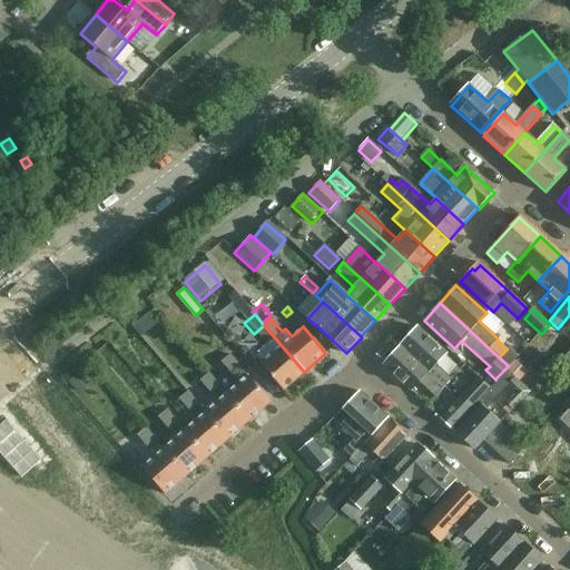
[(131,326),(141,338),(150,332),(140,320),(131,326)]
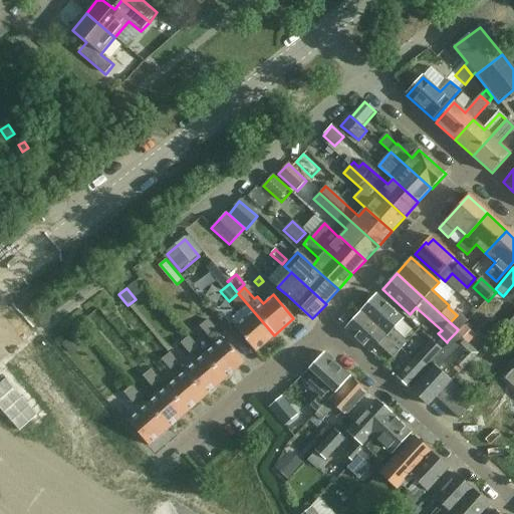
[(274,335),(238,293),(230,300),(239,310),(233,316),(232,321),(236,327),(234,328),(254,352),(274,335)]
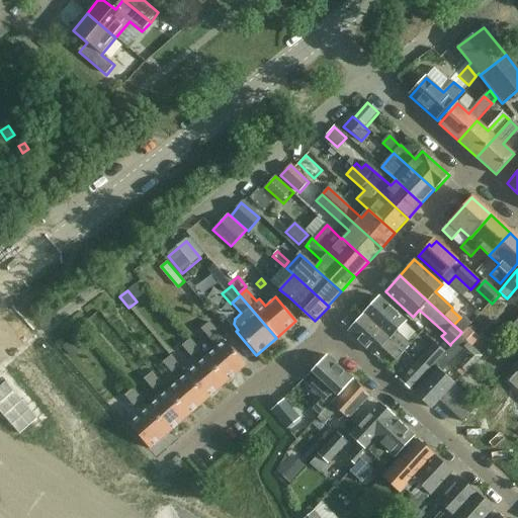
[(390,336),(404,349),(409,344),(400,336),(393,333),(404,321),(379,298),(363,316),(389,338),(390,336)]
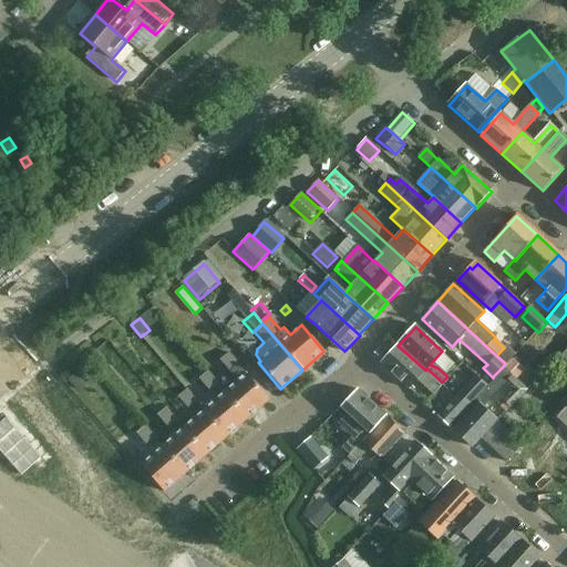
[(235,332),(228,339),(238,349),(243,344),(235,332)]
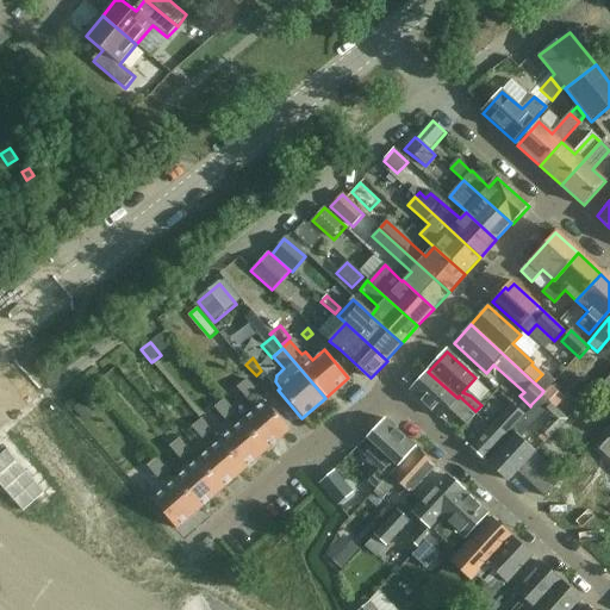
[(410,391),(440,417),(448,409),(465,424),(474,414),(475,411),(459,396),(458,398),(428,372),(410,391)]
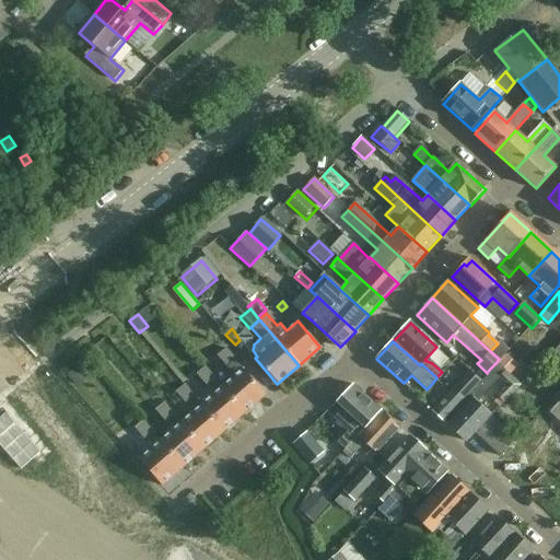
[(235,375),(221,388),(243,413),(265,395),(242,370),(244,368),(226,348),(218,356),(235,375)]
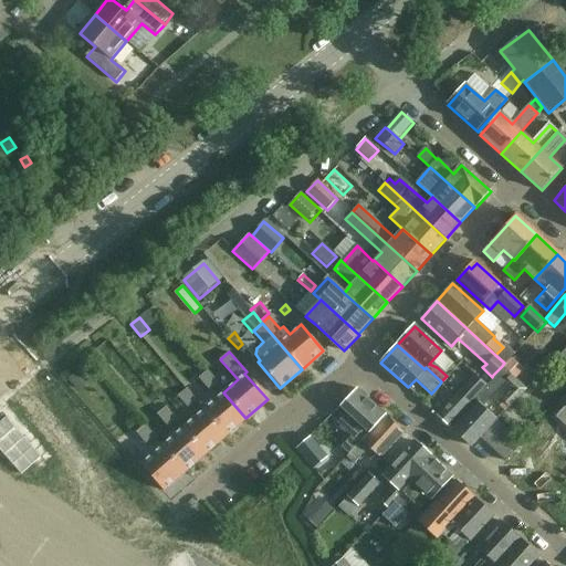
[(503,367),(516,379),(516,378),(524,369),(511,358),(504,366),(503,367)]
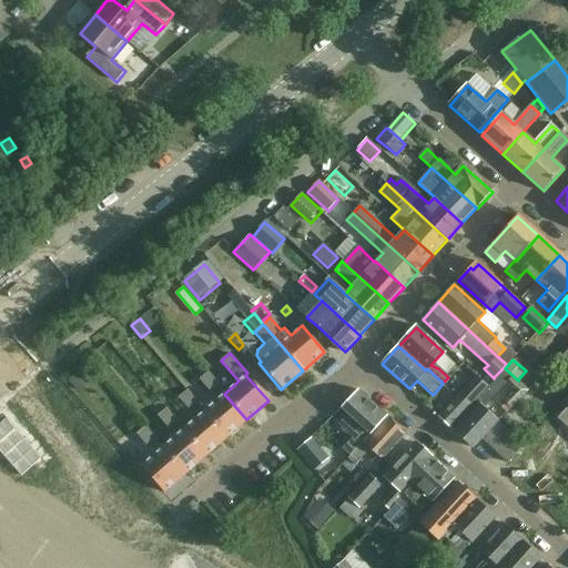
[(482,440),(498,422),(499,421),(484,407),(507,383),(516,389),(501,407),(507,413),(529,391),(518,381),(505,368),(504,367),(495,376),(497,378),(492,384),(490,383),(488,386),(476,399),(479,403),(455,429),(474,448),(482,440)]
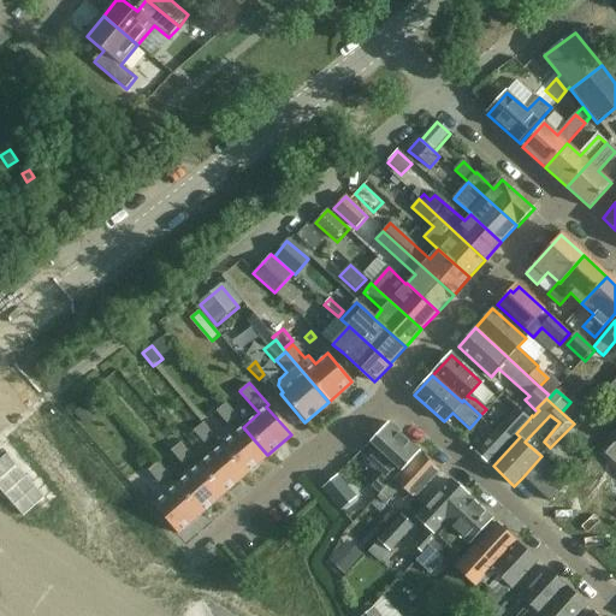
[(83,426),(96,414),(86,402),(72,414),(83,426)]
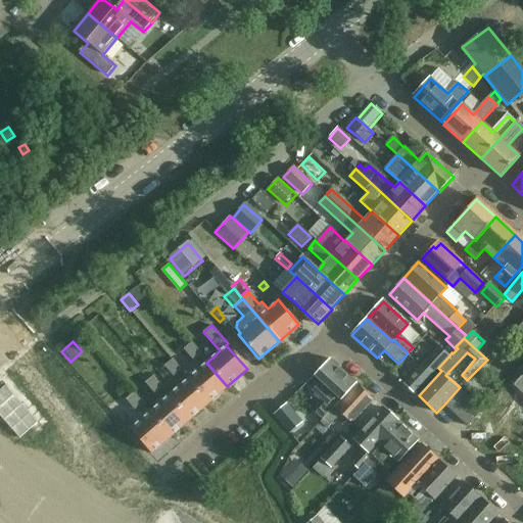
[(184,349),(194,360),(202,352),(192,341),(184,349)]
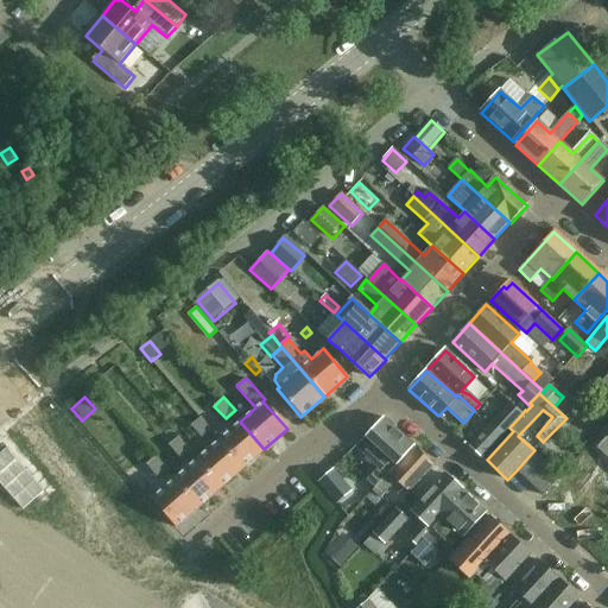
[(502,436),(510,428),(523,413),(511,403),(491,425),(502,436)]
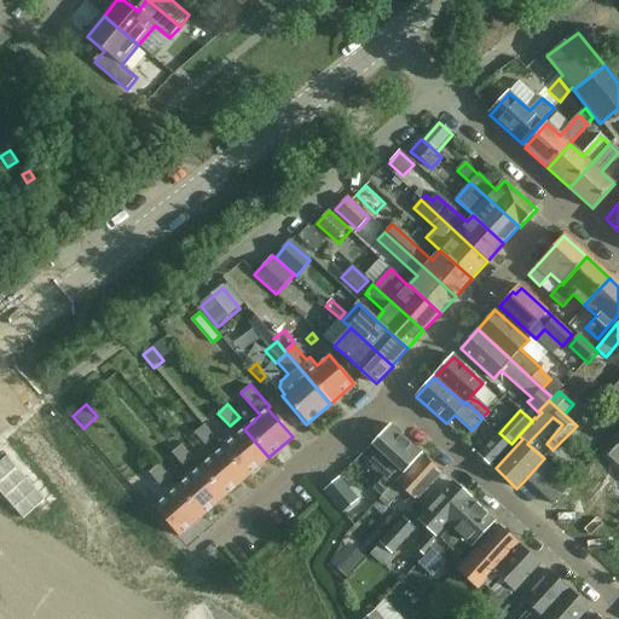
[(195,433),(207,446),(217,438),(204,424),(195,433)]
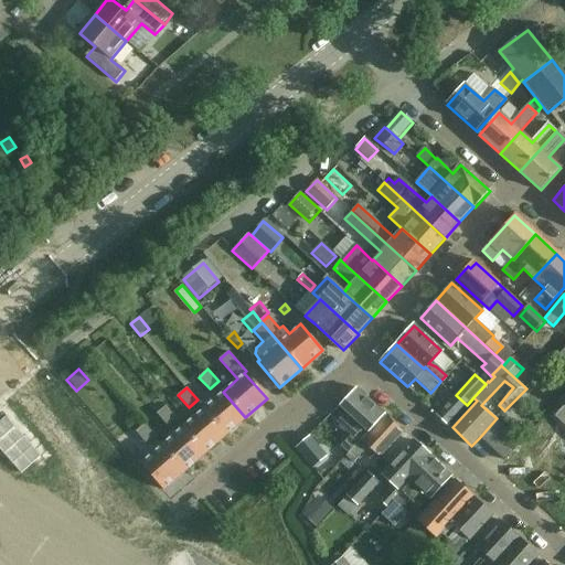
[(349,452),(384,415),(356,390),(340,407),(345,412),(337,422),(351,435),(341,446),(349,452)]
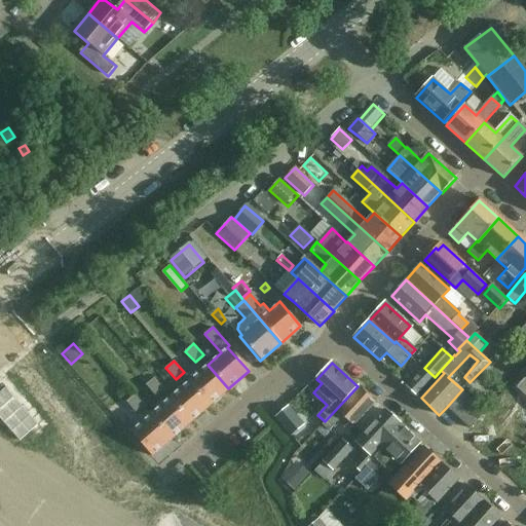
[(210,405),(228,388),(208,365),(188,381),(210,405)]
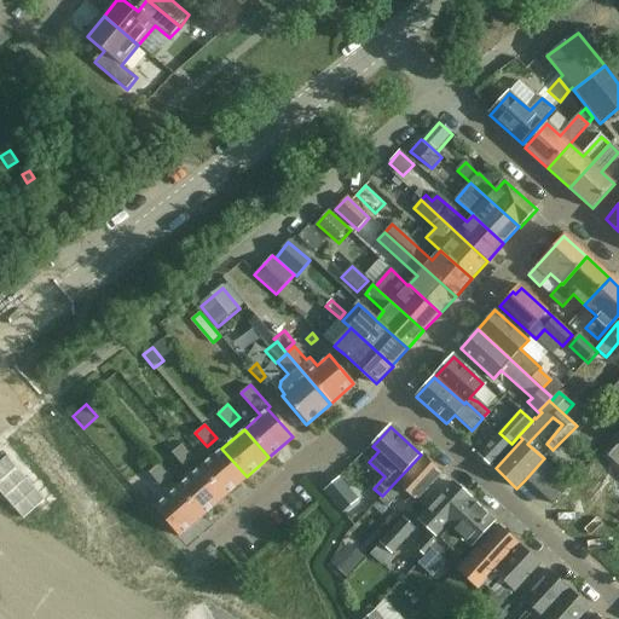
[(512,444),(499,433),(497,431),(479,453),(492,466),(512,444)]
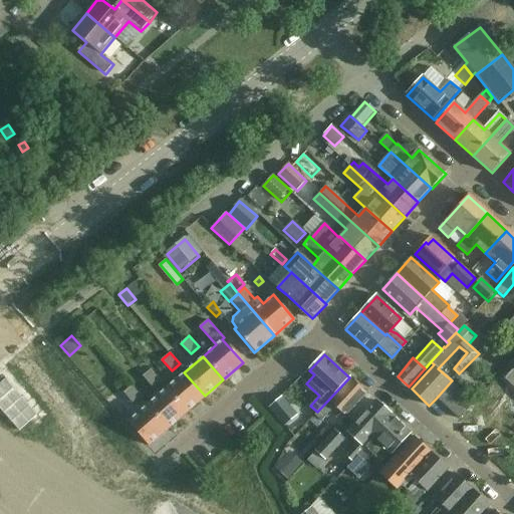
[(513,365),(503,378),(513,389),(513,365)]
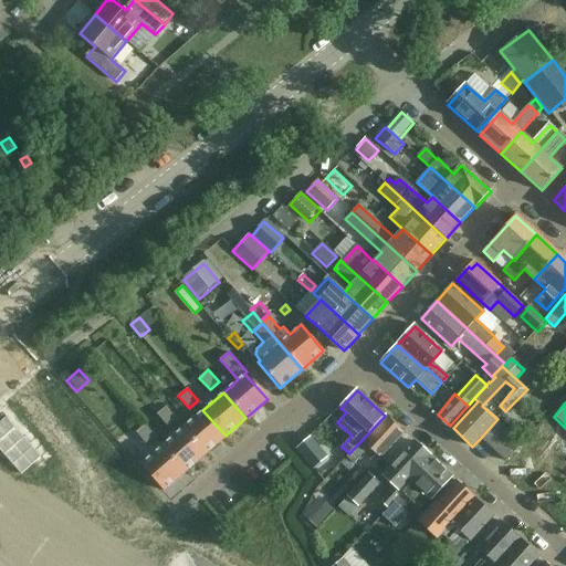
[(157,413),(168,426),(177,418),(166,406),(157,413)]
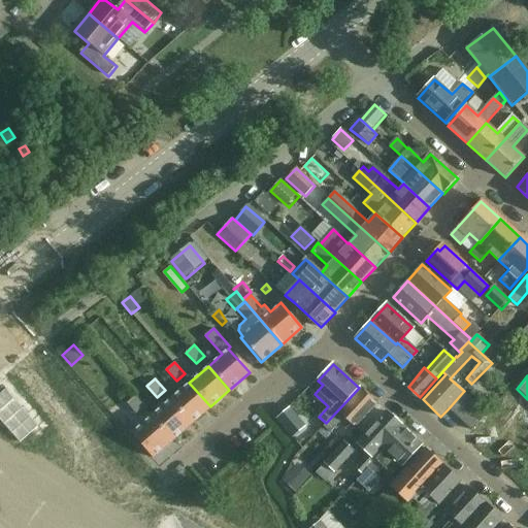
[(189,383),(170,399),(192,424),(210,406),(189,383)]
